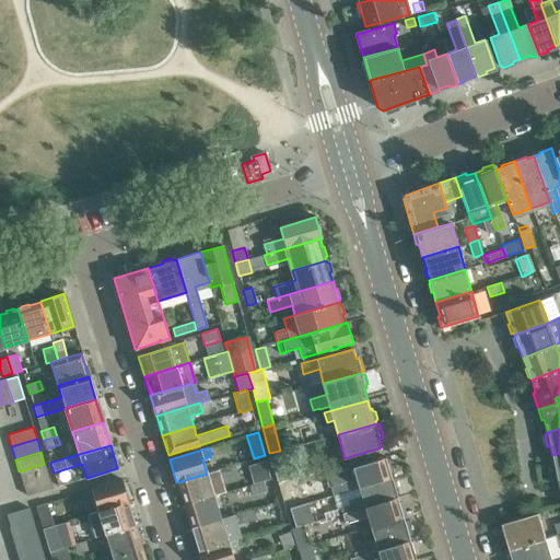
[(356,477),(359,488),(392,478),(391,475),(393,473),(391,466),(387,465),(385,458),(325,475),(328,486),(356,477)]
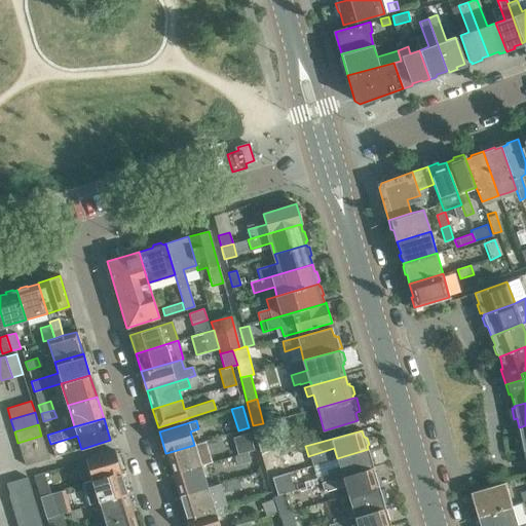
[(257,441),(261,454),(291,445),(287,433),(257,441)]
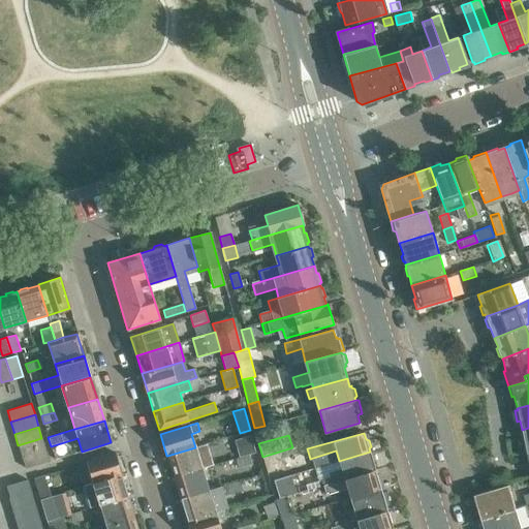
[(237,440),(241,456),(256,452),(251,436),(237,440)]
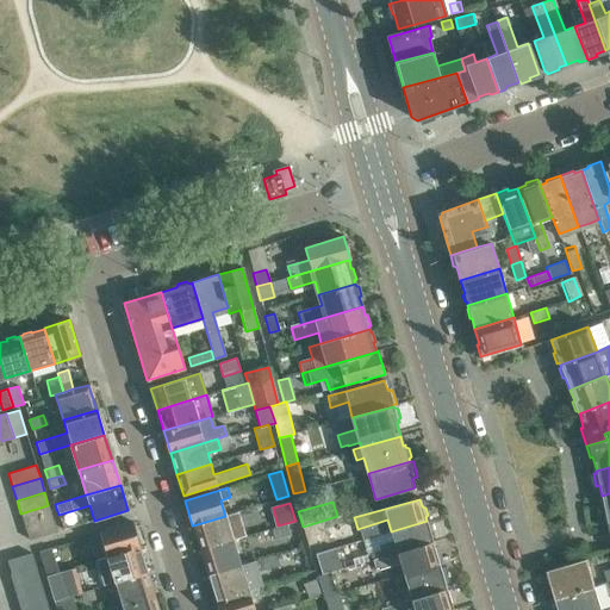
[(20,514),(25,527),(53,518),(48,505),(20,514)]
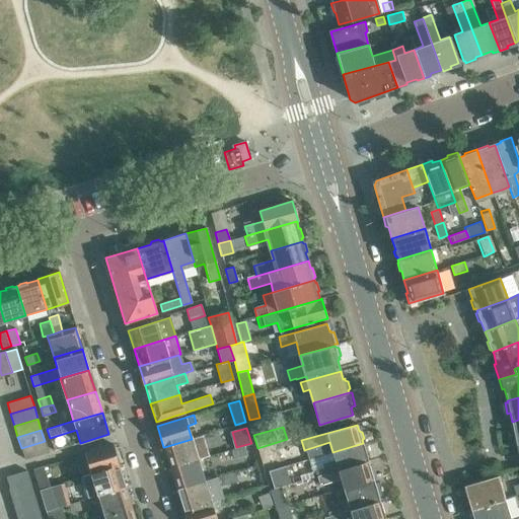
[(164,447),(170,468),(199,460),(194,446),(202,444),(200,436),(192,439),(164,447)]
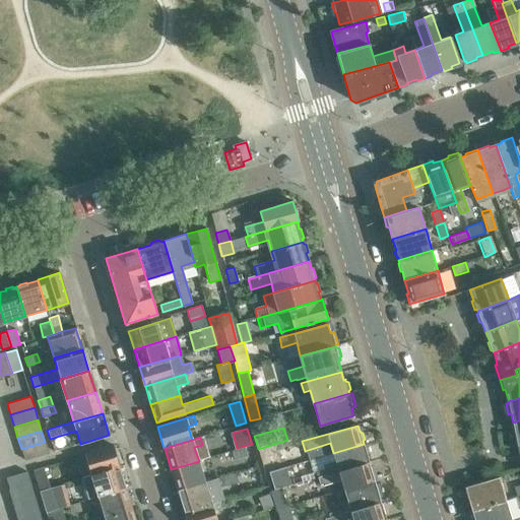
[(45,442),(21,449),(24,461),(48,453),(45,442)]
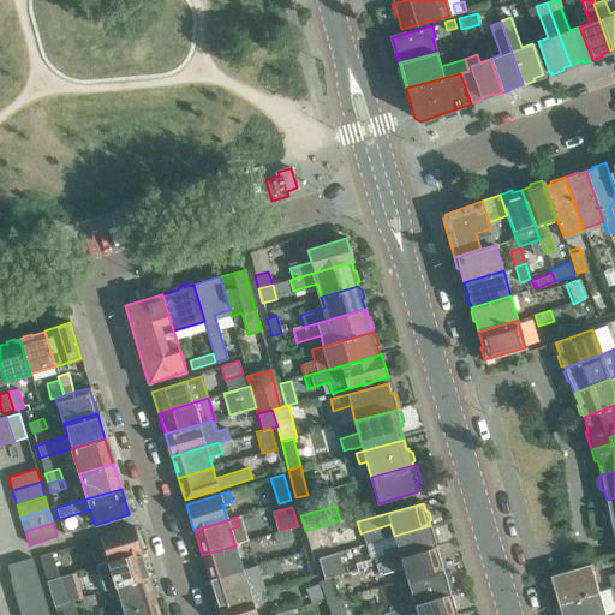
[(375,560),(376,565),(436,547),(434,537),(435,535),(434,529),(430,526),(430,525),(394,536),(398,547),(383,550),(386,556),(375,560)]
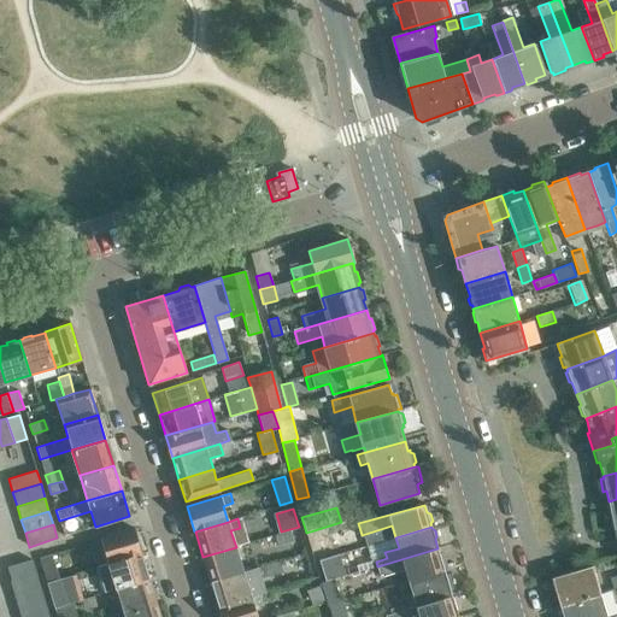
[(133,528),(100,538),(109,564),(141,553),(133,528)]
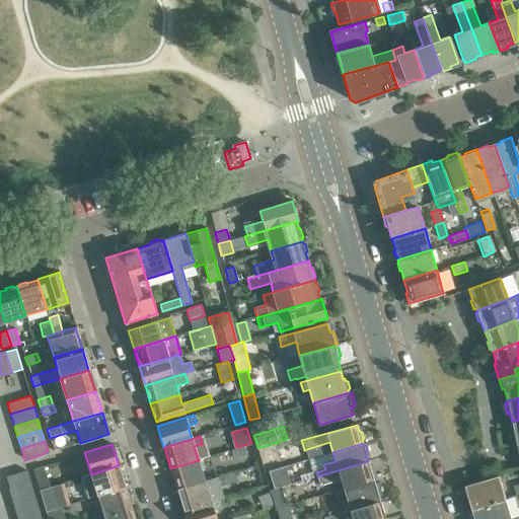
[(244,447),(231,450),(233,458),(246,455),(244,447)]
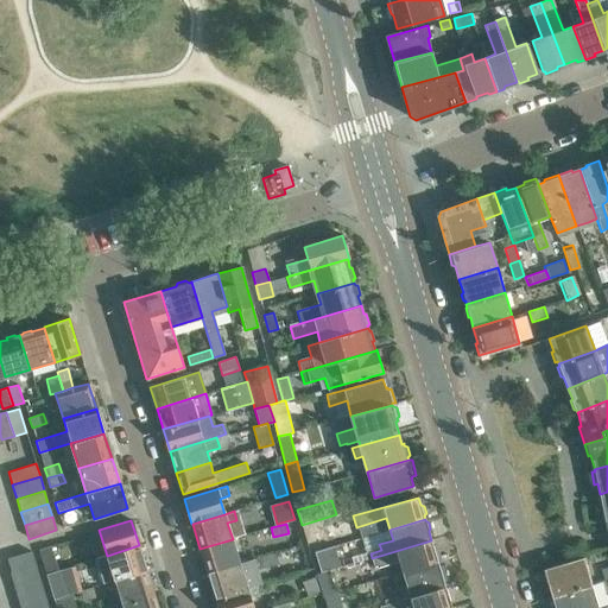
[(315,552),(316,551),(329,549),(322,525),(308,530),(315,552)]
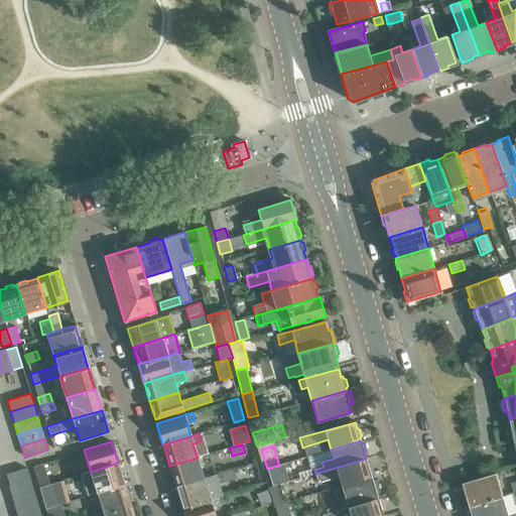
[(169,466),(175,486),(204,478),(198,458),(169,466)]
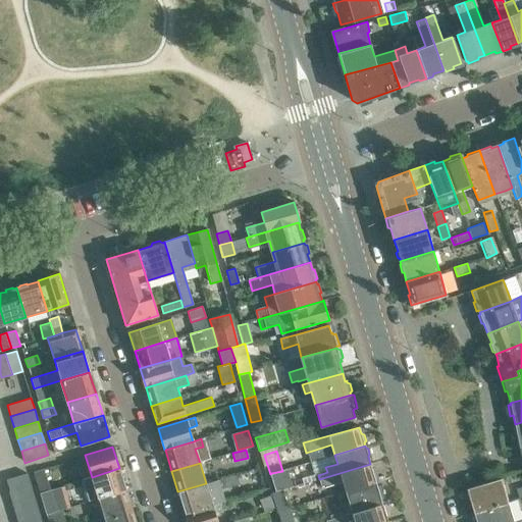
[(343,482),(346,491),(376,482),(375,479),(377,478),(374,467),(372,468),(370,464),(319,479),(322,489),(343,482)]
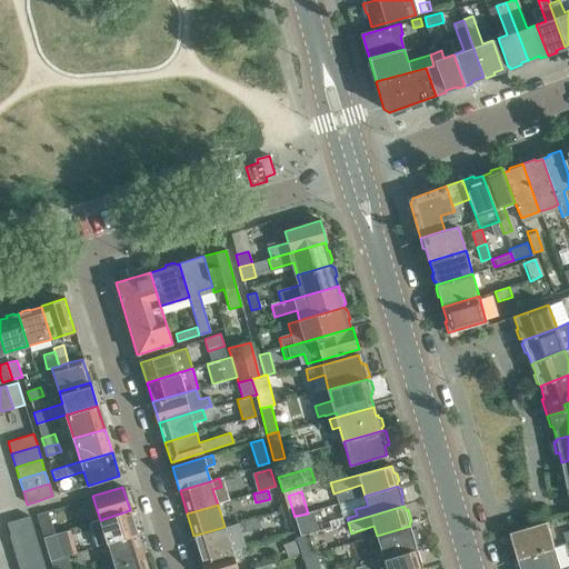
[(55,533),(47,510),(36,513),(42,537),(55,533)]
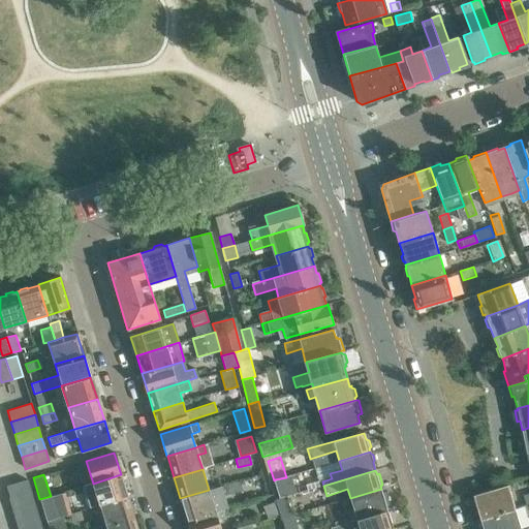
[(121,474),(93,484),(99,504),(127,496),(121,474)]
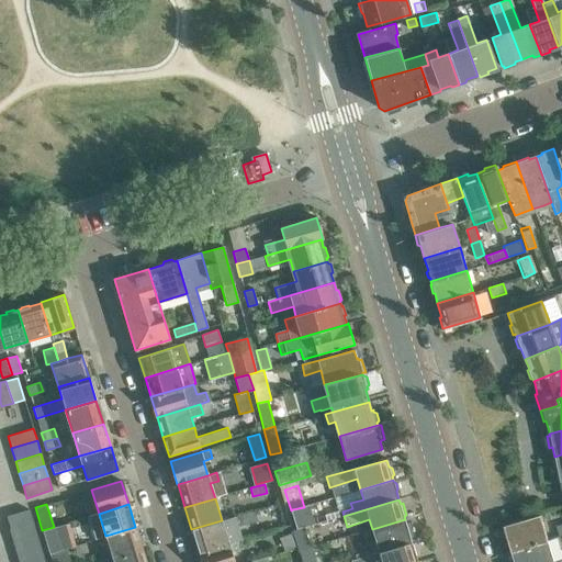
[(10,529),(32,521),(29,509),(6,516),(10,529)]
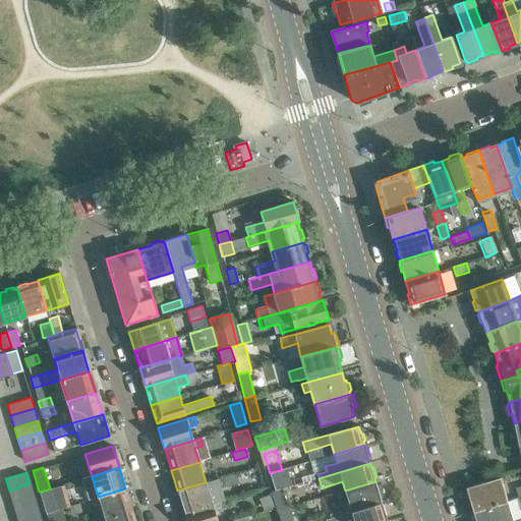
[(232,474),(219,477),(222,487),(239,482),(236,473),(232,474)]
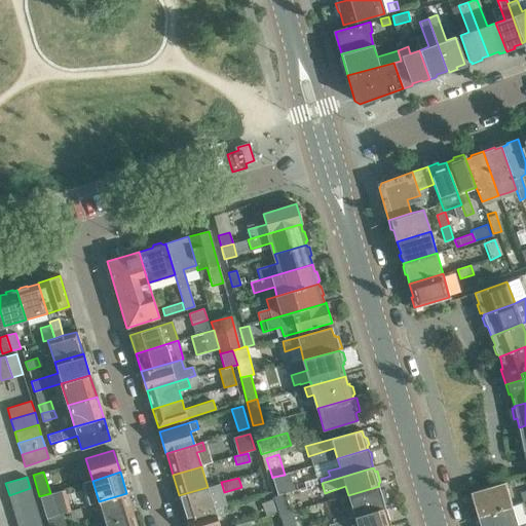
[(294,490),(293,483),(276,487),(278,494),(294,490)]
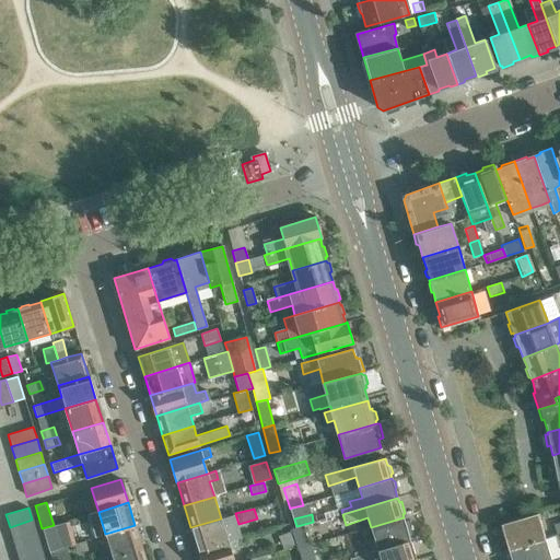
[(505,536),(509,548),(544,538),(537,514),(500,525),(503,537),(505,536)]
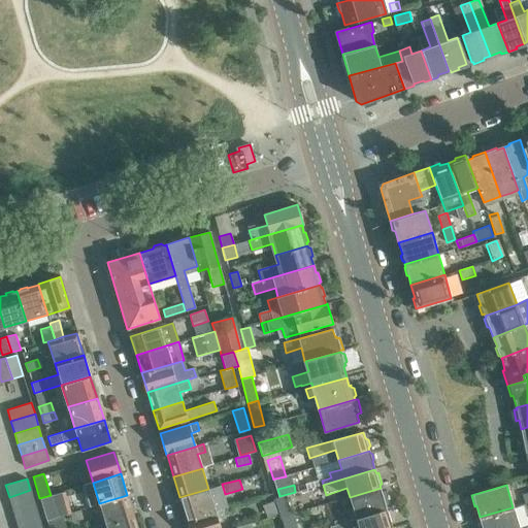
[(384,491),(382,492),(381,488),(350,497),(353,508),(341,512),(342,517),(333,520),(334,524),(356,518),(387,508),(385,504),(387,503),(384,491)]
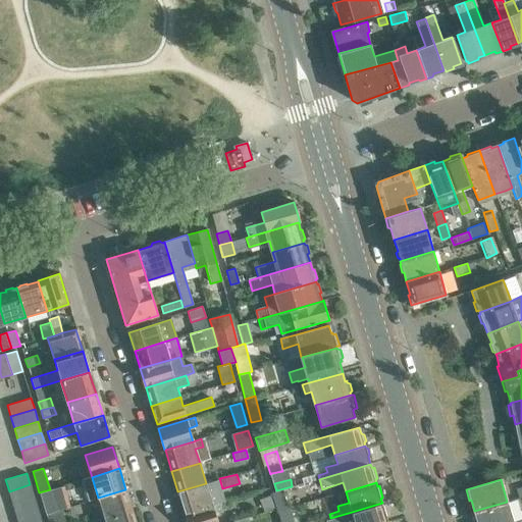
[(177,491),(185,513),(220,502),(219,499),(211,501),(206,483),(177,491)]
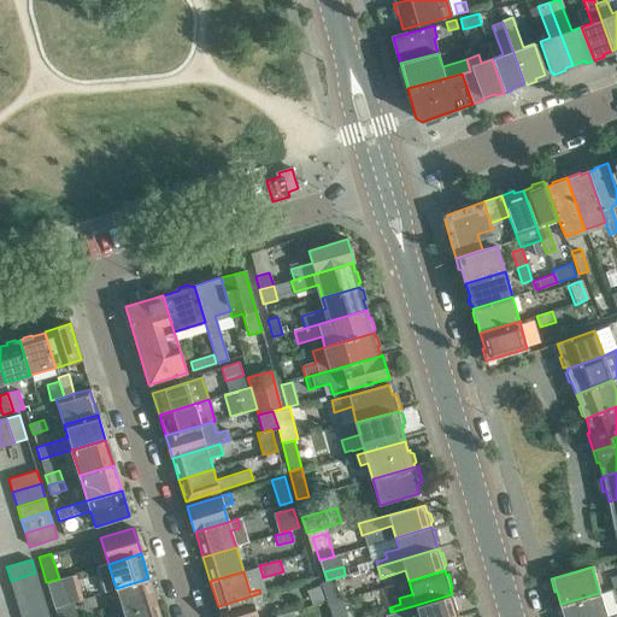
[(35,573),(11,581),(9,581),(13,594),(40,586),(35,573)]
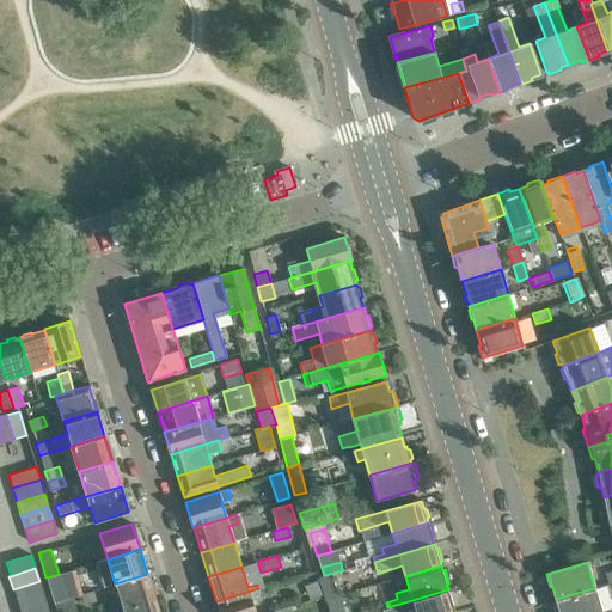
[(59,574),(46,577),(51,597),(54,603),(72,597),(77,595),(69,570),(60,574),(59,574)]
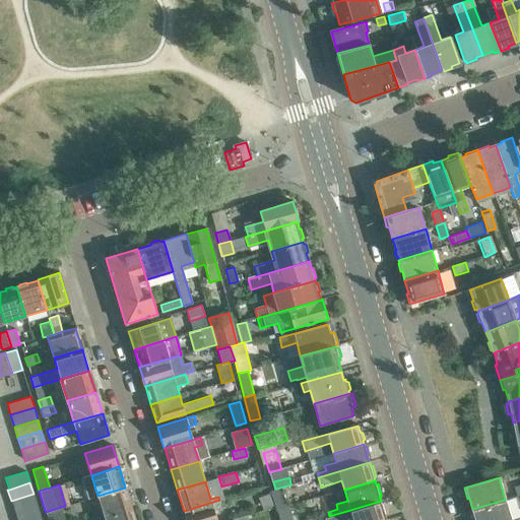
[(125,488),(98,496),(104,517),(131,509),(125,488)]
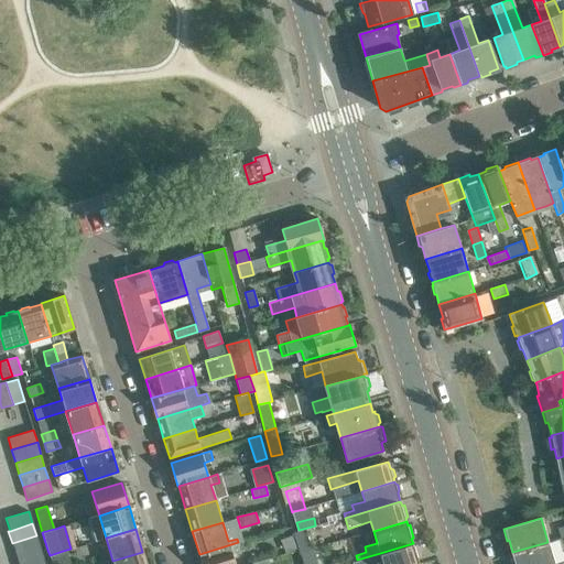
[(293,535),(297,549),(300,554),(301,553),(311,551),(311,549),(305,530),(293,533),(293,535)]
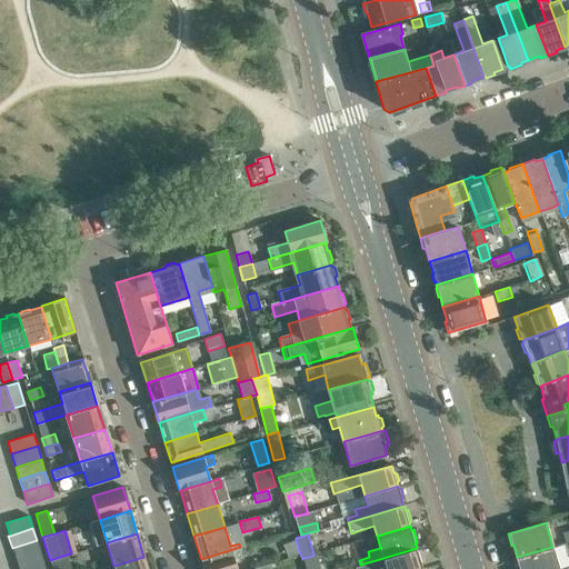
[(12,548),(16,560),(40,552),(37,540),(12,548)]
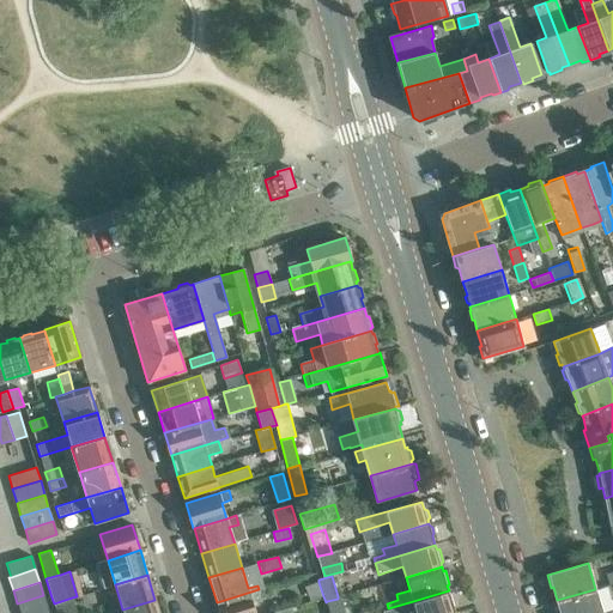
[(323,596),(319,582),(305,586),(309,600),(323,596)]
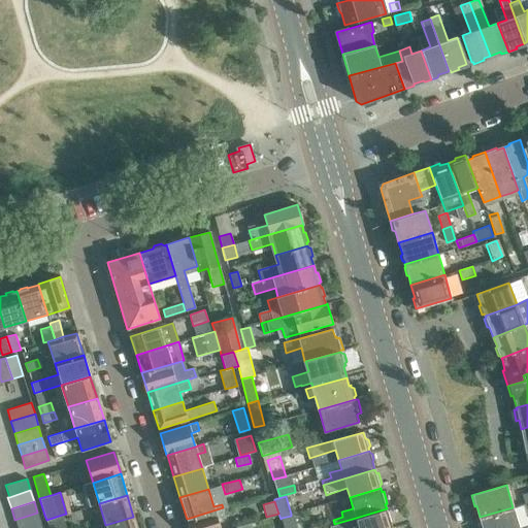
[(189,527),(229,527),(223,507),(187,519),(186,519),(189,527)]
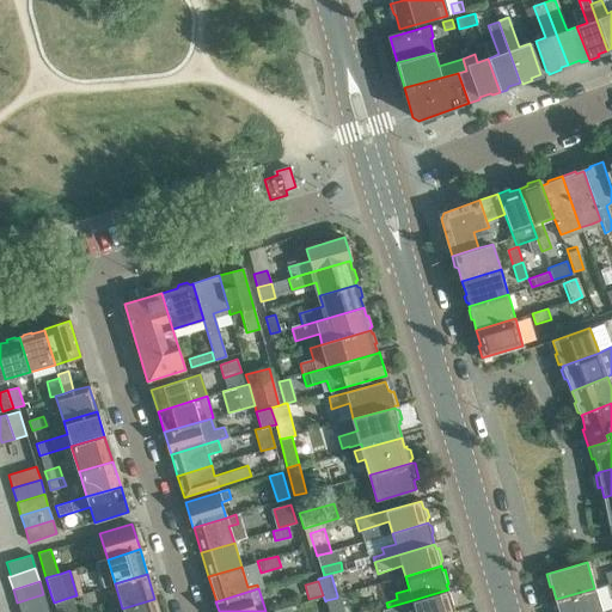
[(601,611),(594,588),(556,599),(560,611),(558,611),(601,611)]
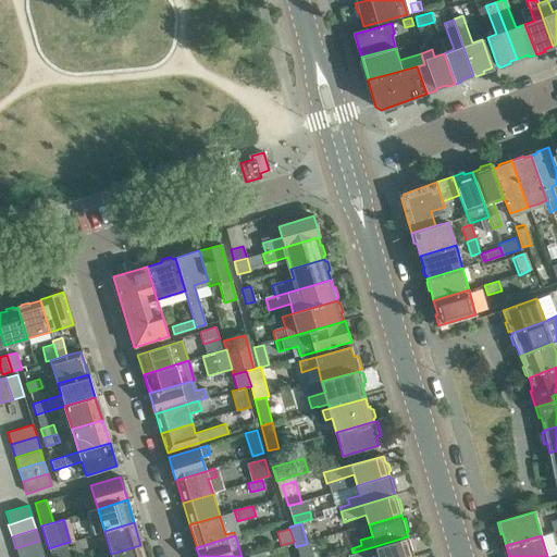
[(409,541),(408,536),(375,546),(378,556),(373,556),(410,556),(413,556),(411,548),(413,548),(411,540),(409,541)]
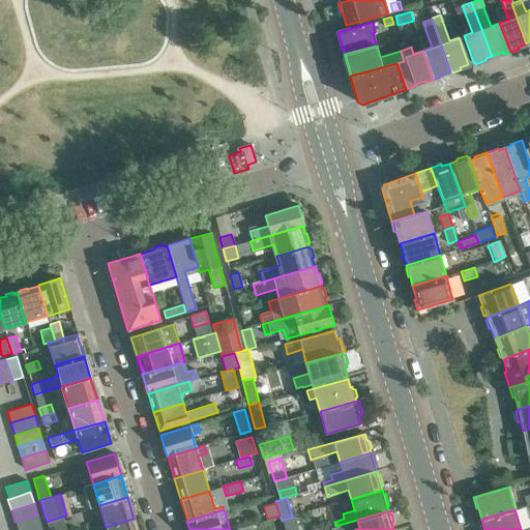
[(37,514),(15,522),(17,529),(27,529),(40,526),(37,514)]
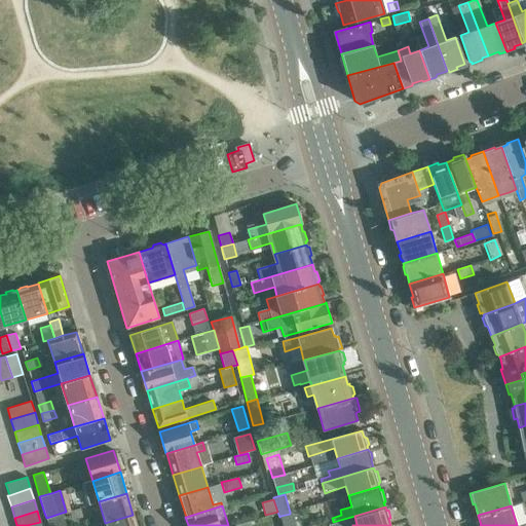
[(296,525),(293,512),(290,512),(290,514),(280,516),(283,525),(296,525)]
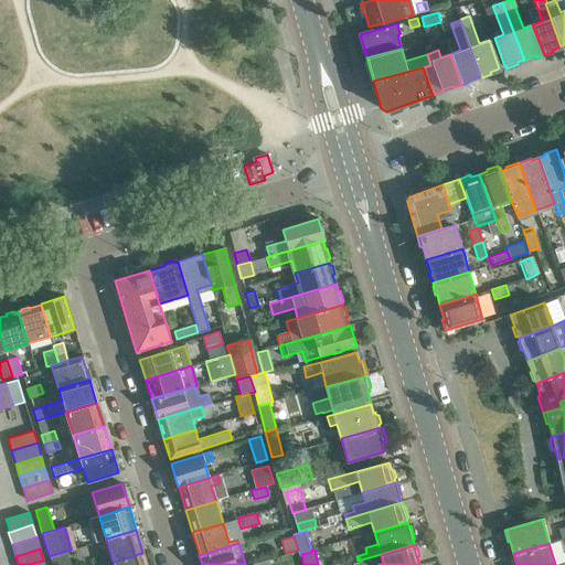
[(50,556),(52,564),(71,564),(66,551),(50,556)]
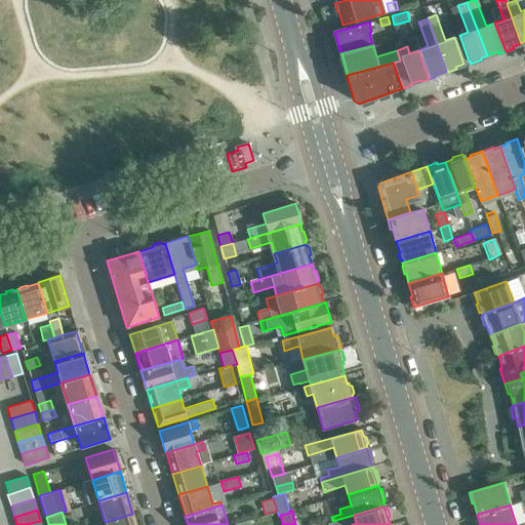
[(136,524),(132,514),(105,522),(106,524),(136,524)]
